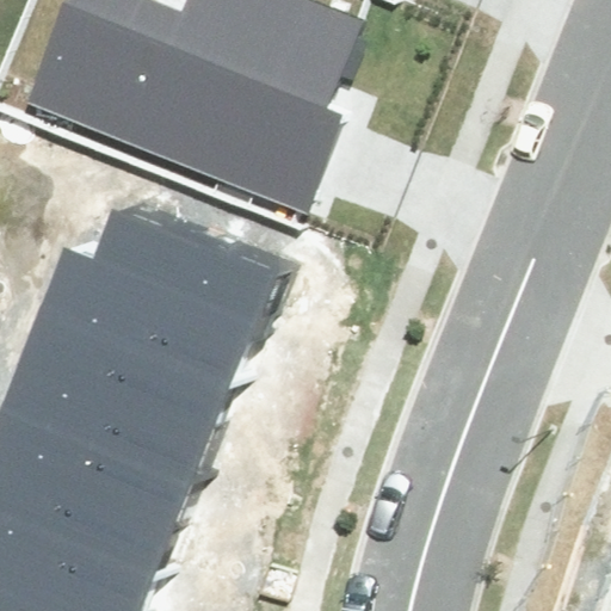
[(103,0),(69,85),(331,190),(403,8),(381,0),(226,0),(226,1),(223,0),(103,0)]
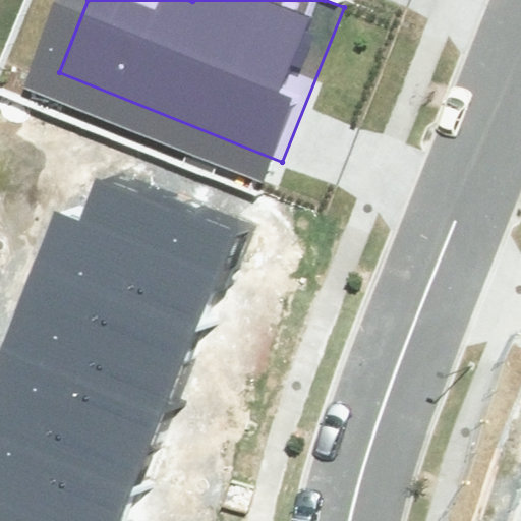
[(55,212),(34,269),(194,332),(233,237),(97,183),(81,222),(55,212)]
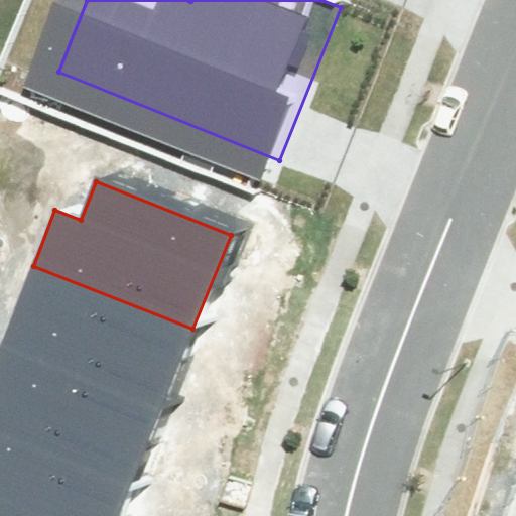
[(33,266),(1,349),(161,409),(192,329),(33,266)]
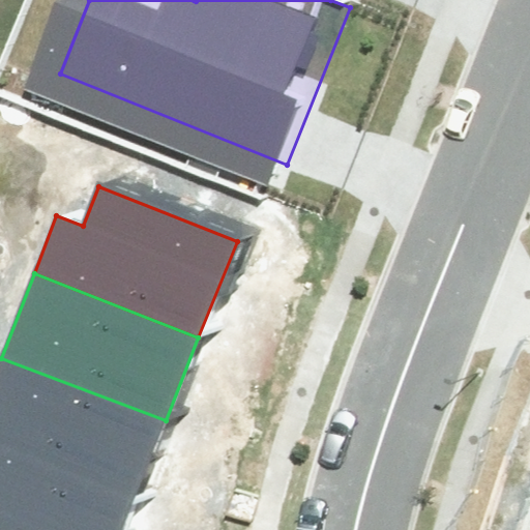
[(1,358),(0,361),(0,446),(134,500),(166,420),(1,358)]
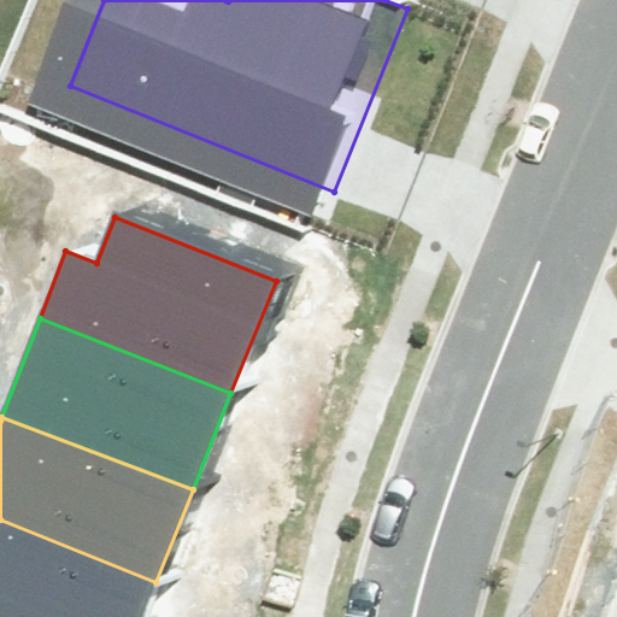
[(0,616),(141,616),(156,582),(0,519),(0,616)]
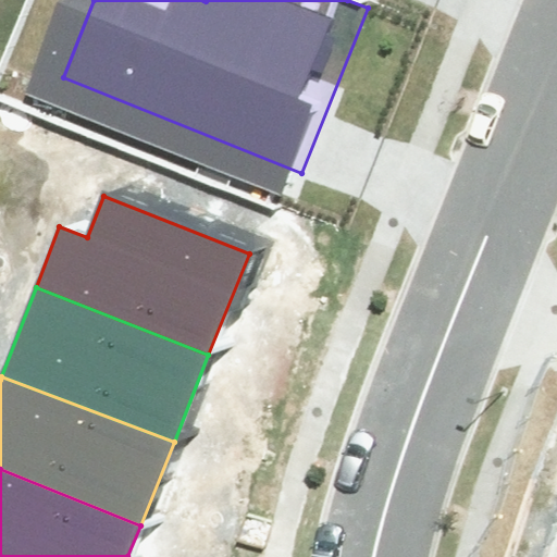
All buildings are outlined.
